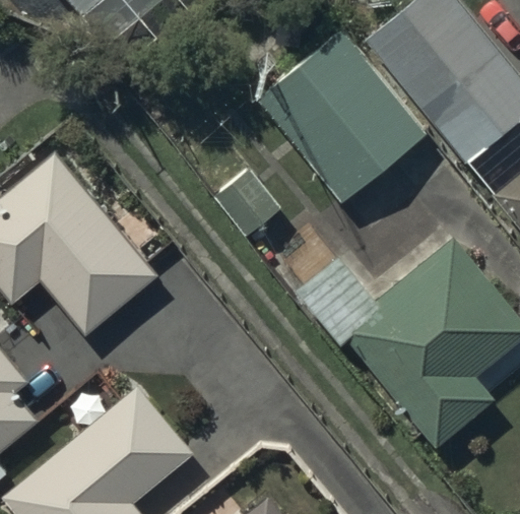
[(168,0),(68,0),(108,49),(168,0)]
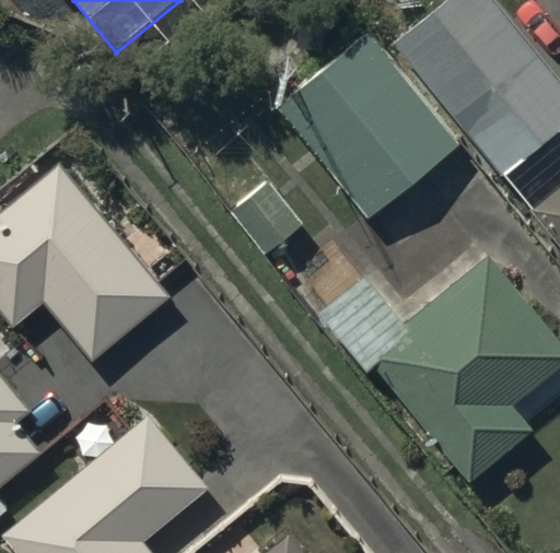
[(559,131),(559,81),(491,0),(448,0),(392,47),(502,179),(559,131)]
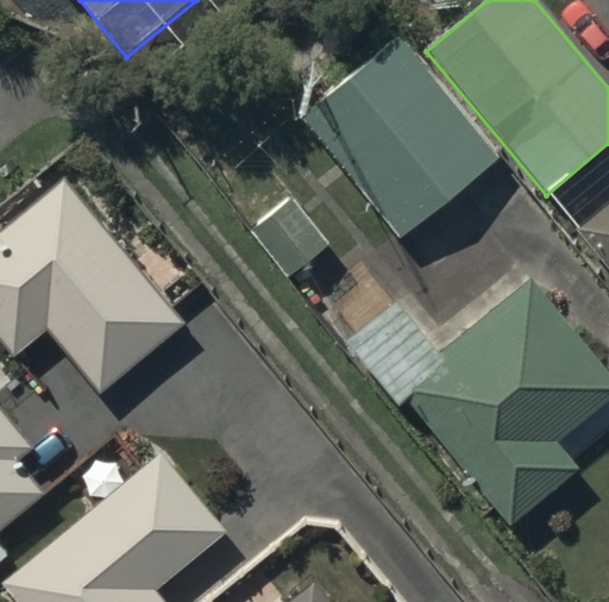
[(399,38),(300,118),(399,239),(498,160),(399,38)]
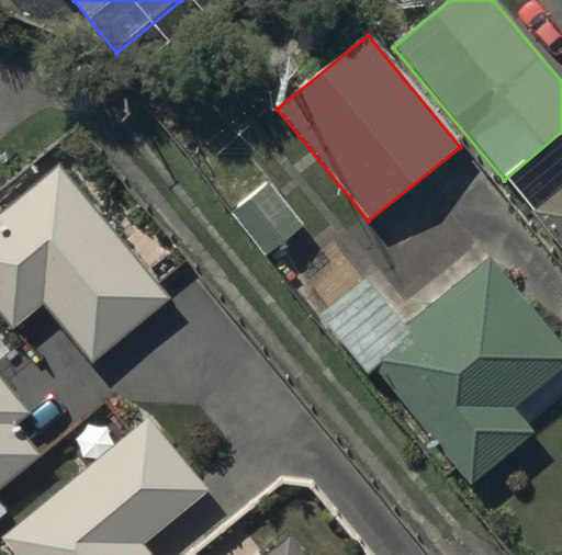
[(170,299),(59,167),(0,216),(0,318),(11,331),(42,305),(91,364),(170,299)]
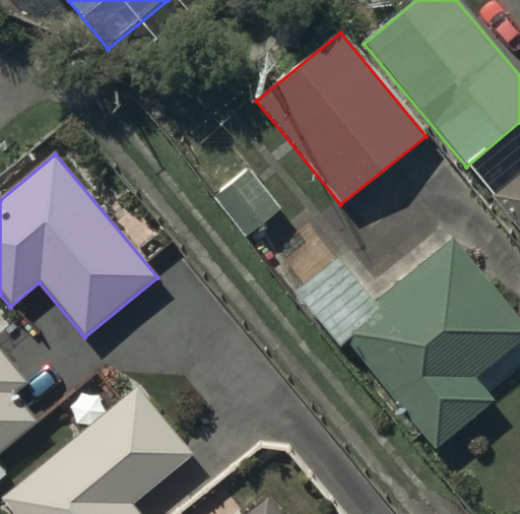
[(282,210),(250,171),(214,199),(247,239),(282,210)]
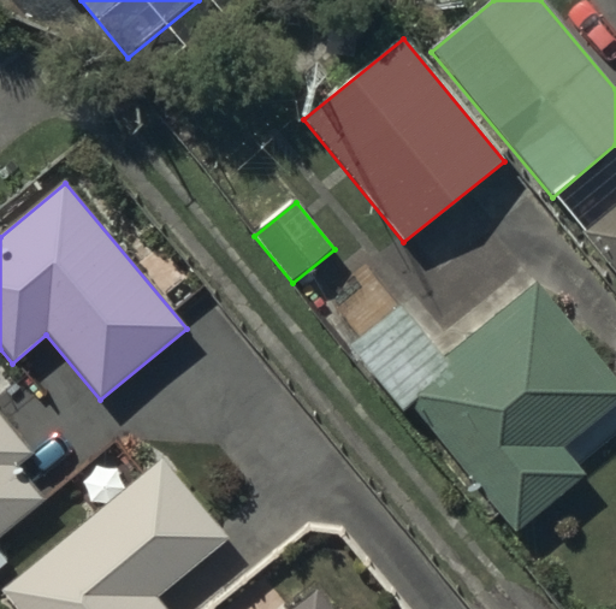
[(615,202),(580,232),(615,277),(615,202)]
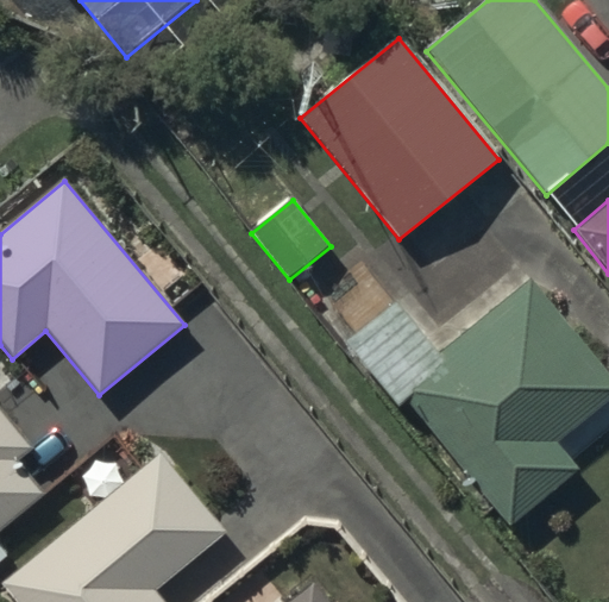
[(557,441),(608,397),(608,377),(531,282),(441,356),(395,300),(346,340),(400,406),(407,400),(510,525),(579,469),(557,441)]
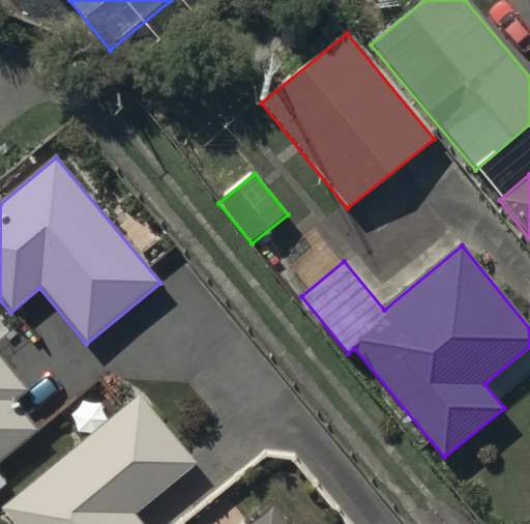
[(0,355),(0,493),(7,488),(0,478),(0,461),(36,432),(11,402),(27,388),(0,355)]
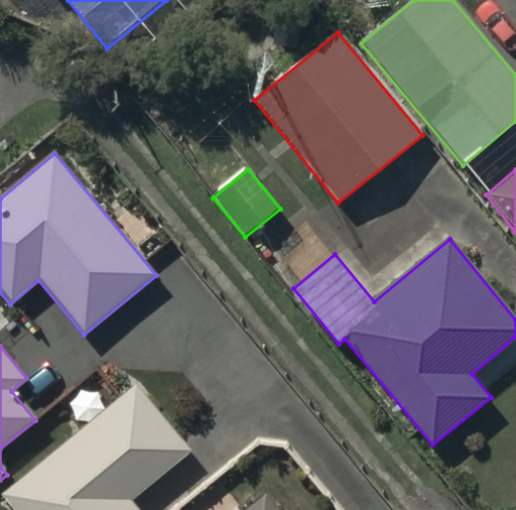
[(137,380),(0,493),(0,495),(12,509),(136,509),(131,503),(196,450),(137,380)]
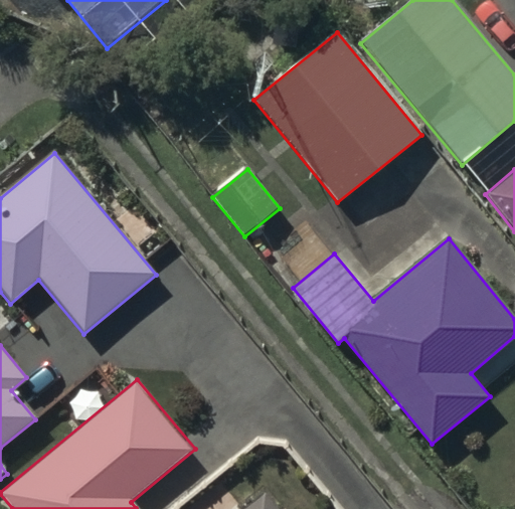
[(277,508),(265,493),(244,508),(277,508)]
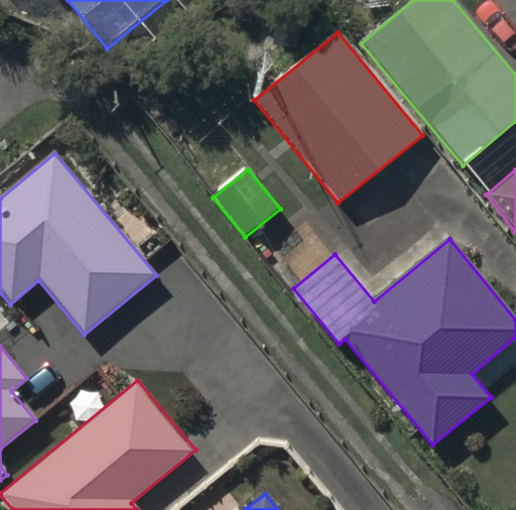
All buildings are outlined.
